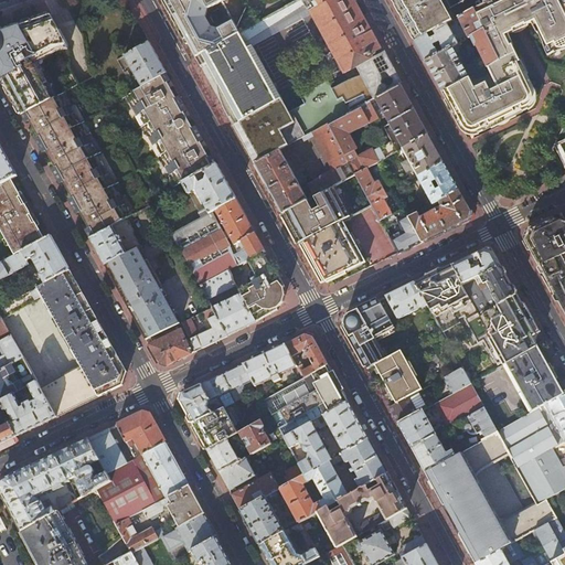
[(209,11),(222,3),(220,0),(163,0),(166,2),(167,2),(170,8),(173,16),(172,16),(196,59),(238,34),(233,24),(220,32),(216,31),(213,32),(212,30),(206,19),(209,11)]
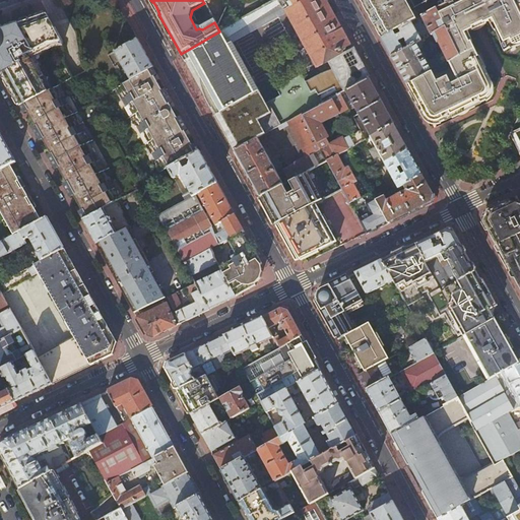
[(277,0),(270,4),(272,9),(280,4),(277,0)]
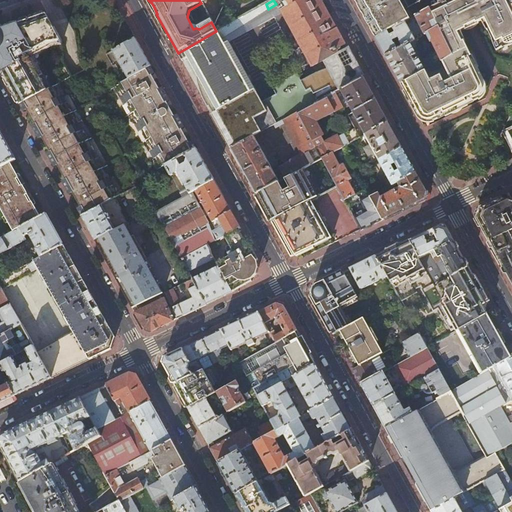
[(345,45),(319,0),(290,0),(285,3),(282,0),(273,0),(276,4),(277,6),(281,6),(283,9),(281,10),(313,67),(331,57),(332,57),(337,54),(337,53),(338,53),(338,51),(340,49),(340,47),(345,45)]
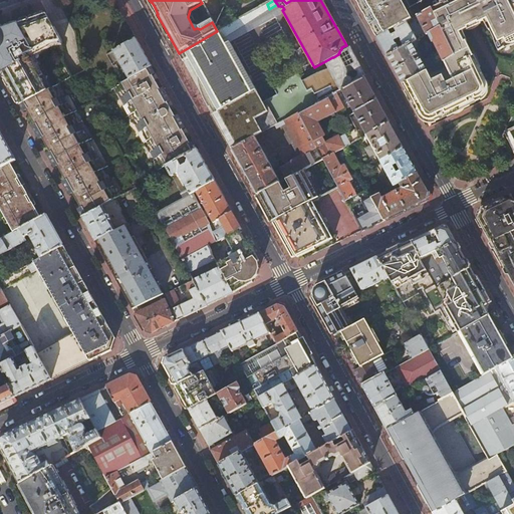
[(355,0),(376,39),(412,20),(401,0),(355,0)]
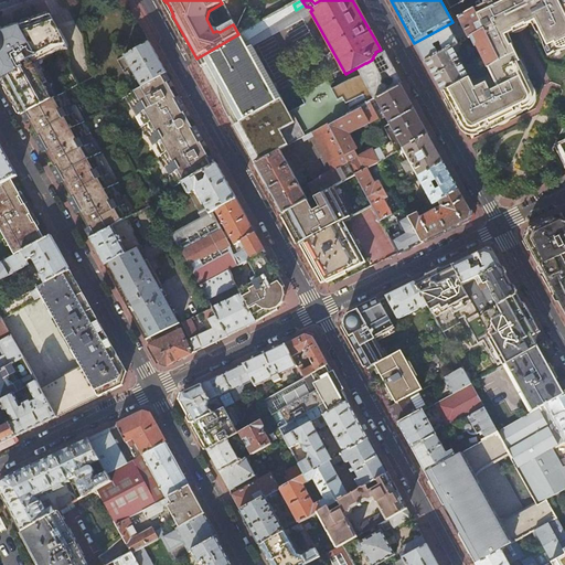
[(484,6),(473,10),(483,31),(499,62),(487,68),(469,78),(441,93),(460,126),(462,125),(465,128),(468,131),(470,132),(471,132),(475,132),(498,121),(499,120),(505,117),(507,117),(528,107),(530,106),(532,103),(533,99),(533,97),(532,94),(531,92),(533,91),(525,75),(523,76),(518,64),(520,63),(512,46),(510,48),(504,36),(513,32),(513,31),(525,25),(525,27),(535,21),(541,32),(537,33),(544,45),(546,44),(550,52),(564,44),(564,3),(563,0),(503,0),(500,1),(499,0),(491,0),(483,3),(484,6)]
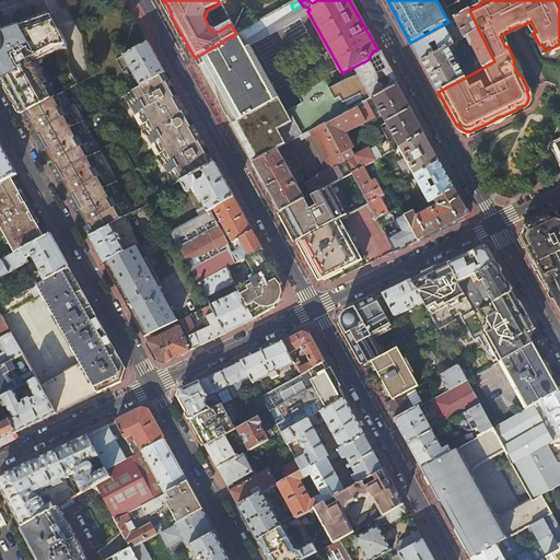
[(291,4),(270,15),(275,23),(294,12),(293,10),(291,4)]
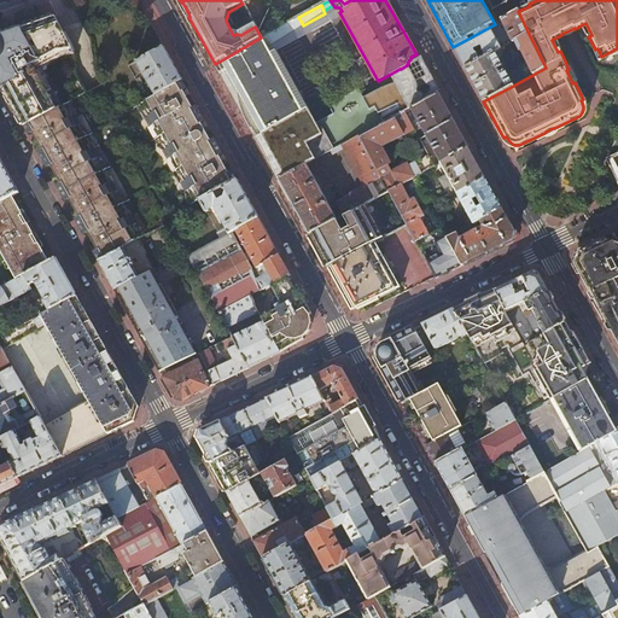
[(518,11),(501,21),(513,42),(529,34),(518,11)]
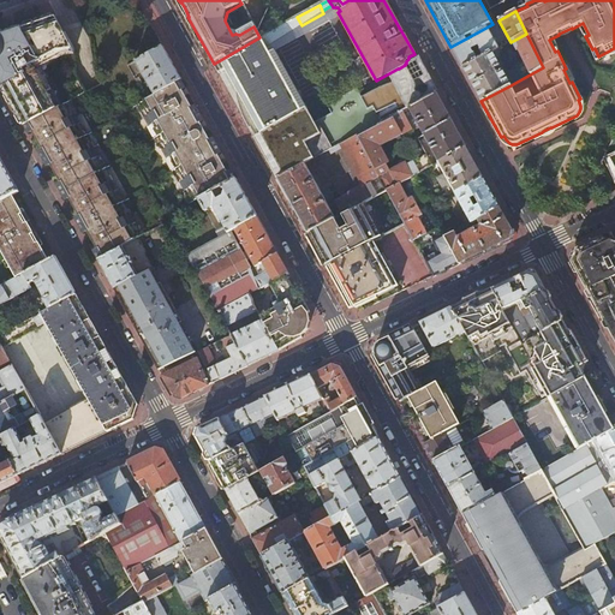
[(77,57),(57,16),(0,35),(0,66),(31,124),(53,111),(64,105),(45,72),(77,57)]
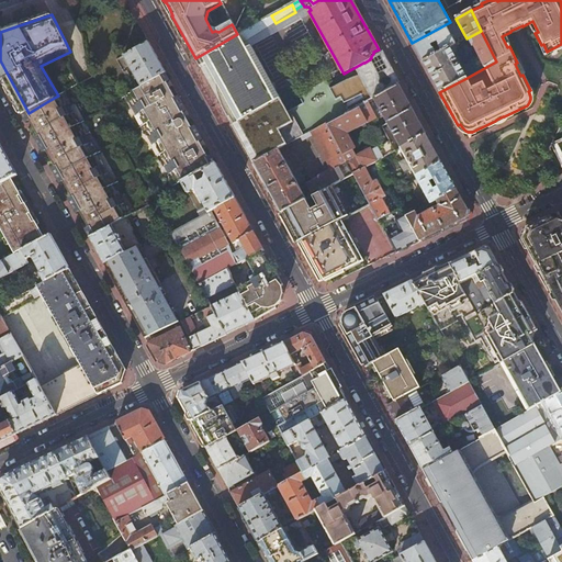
[(451,24),(450,22),(412,43),(418,54),(423,63),(438,54),(434,45),(438,43),(439,45),(438,47),(441,53),(450,47),(456,45),(446,27),(451,24)]
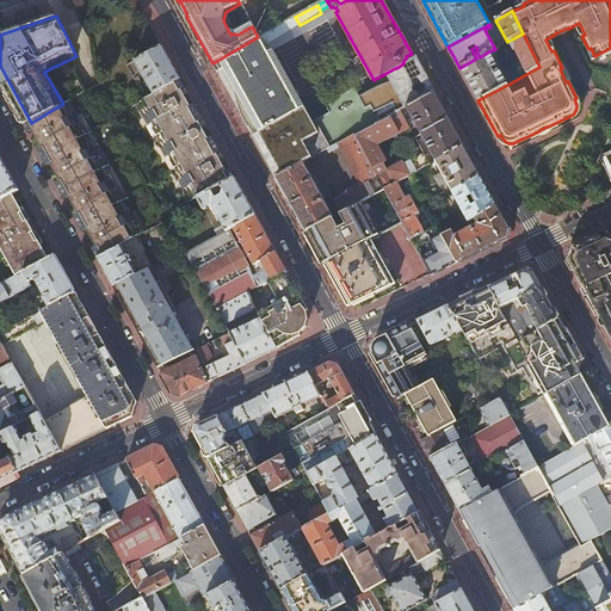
[(523,34),(507,42),(513,51),(514,50),(526,74),(539,67),(523,34)]
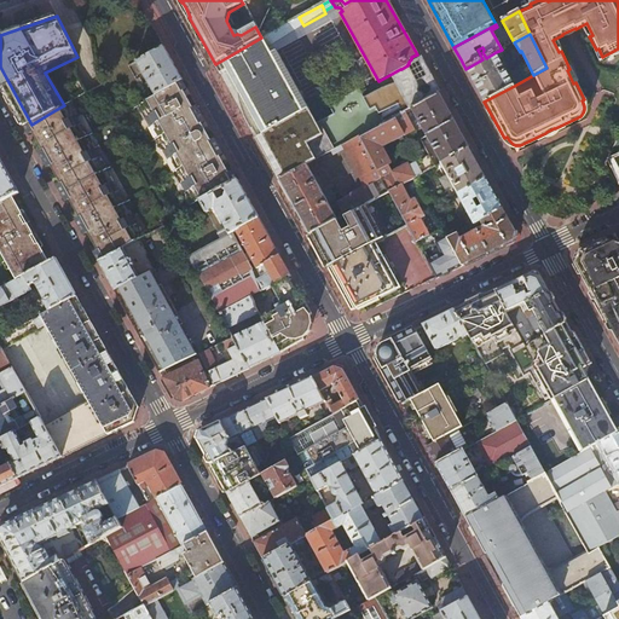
[(151,53),(163,46),(157,35),(145,42),(151,53)]
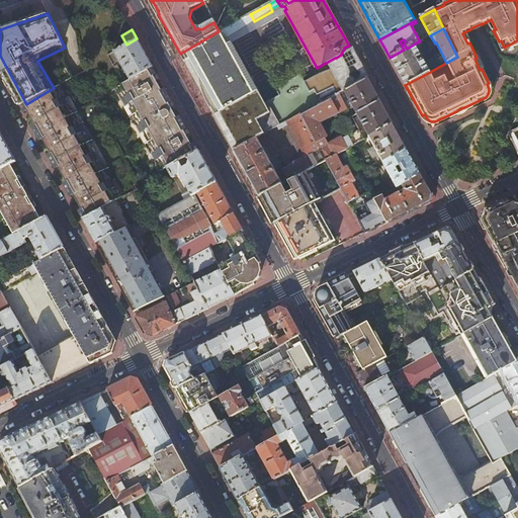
[(219,31),(180,54),(184,63),(187,61),(190,59),(199,75),(200,85),(201,90),(204,98),(208,105),(217,119),(234,151),(257,139),(273,130),(276,127),(281,125),(300,115),(368,78),(361,67),(359,65),(339,75),(337,69),(334,69),(330,71),(326,72),(322,73),(319,74),(315,76),(301,83),(274,97),(259,104),(219,31)]
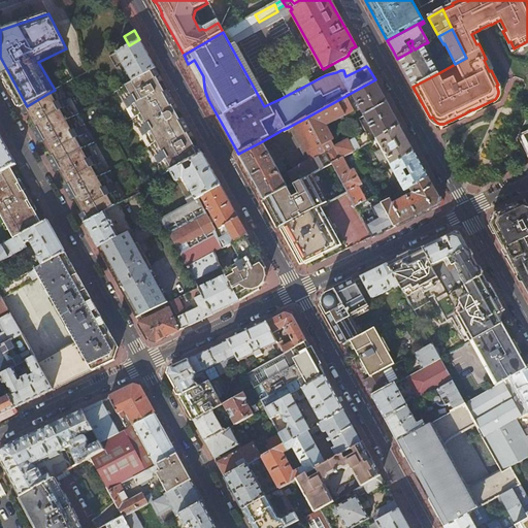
[(150,71),(156,68),(145,50),(139,39),(129,45),(117,53),(132,81),(150,71)]
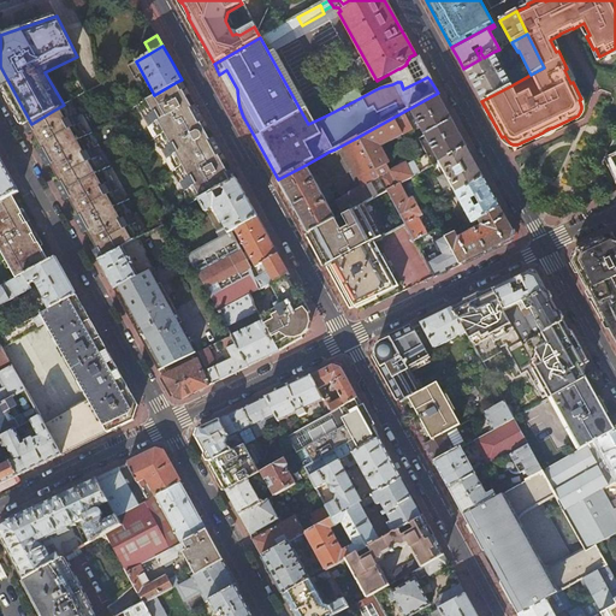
[(480,59),(463,69),(474,87),(481,101),(511,86),(503,71),(498,73),(496,69),(501,66),(493,52),(484,58),(480,59)]
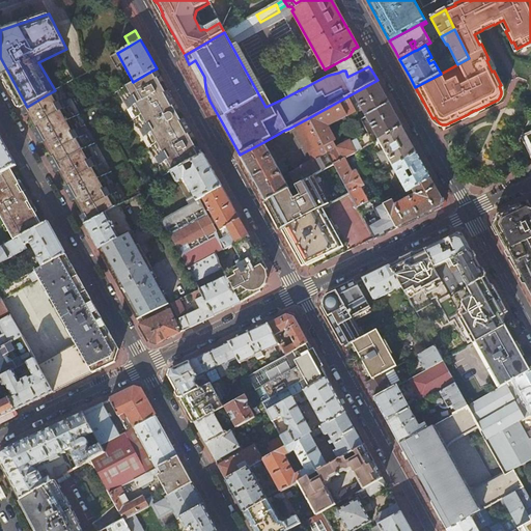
[(195,60),(192,62),(203,84),(205,87),(204,81),(204,77),(195,60)]
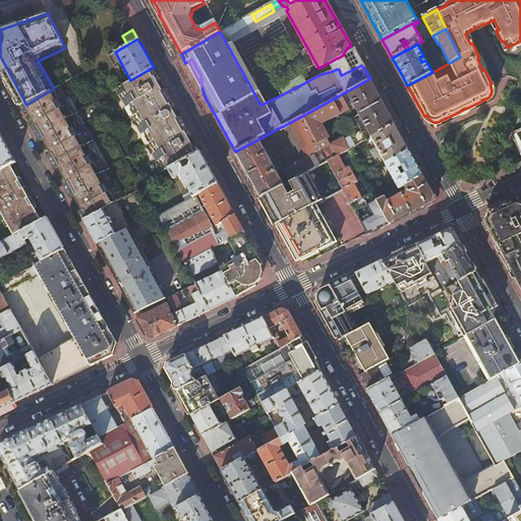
[(170,168),(194,155),(187,143),(188,141),(188,140),(188,139),(187,137),(186,137),(185,137),(184,137),(173,116),(173,115),(174,113),(173,112),(172,111),(172,110),(171,110),(169,109),(158,89),(158,88),(159,87),(159,85),(159,84),(159,83),(158,83),(158,82),(157,81),(155,81),(154,81),(148,70),(130,80),(123,84),(129,96),(126,97),(130,104),(132,103),(134,105),(145,123),(142,125),(147,132),(150,131),(160,151),(158,153),(162,159),(165,158),(170,168)]
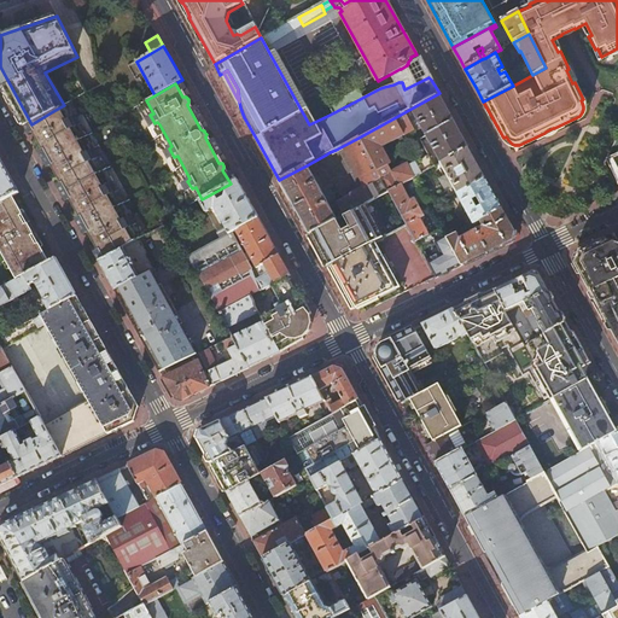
[(327,116),(360,99),(355,91),(322,106),(327,116)]
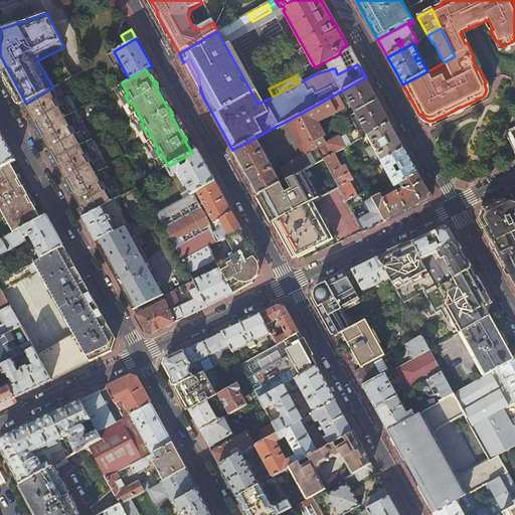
[(324,160),(334,154),(362,139),(357,129),(340,138),(339,136),(326,143),(324,137),(326,136),(326,135),(318,122),(345,108),(350,105),(351,106),(355,114),(378,101),(366,77),(299,115),(324,160)]
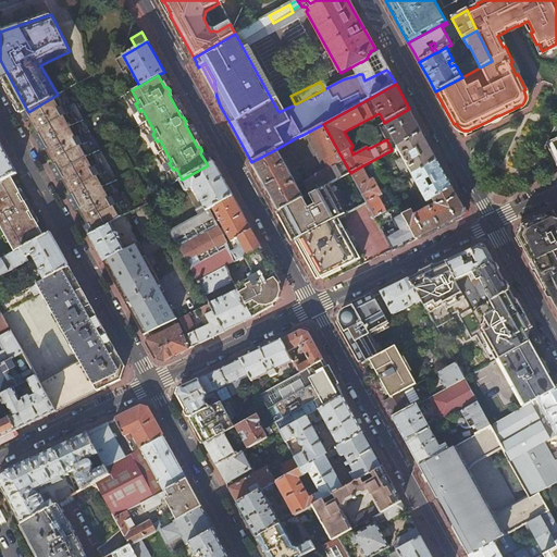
[(88,222),(95,233),(125,217),(118,202),(121,201),(116,195),(114,196),(101,173),(103,172),(99,164),(97,166),(85,145),(87,143),(84,137),(82,138),(69,115),(72,114),(67,107),(65,108),(58,95),(48,100),(28,112),(35,124),(34,126),(34,127),(34,130),(35,131),(36,132),(38,132),(39,132),(51,155),(50,156),(50,157),(49,158),(50,160),(51,161),(52,161),(54,161),(56,161),(69,185),(67,186),(66,187),(67,189),(69,190),(69,192),(71,192),(72,192),(85,214),(84,214),(83,217),(83,218),(84,220),(85,221),(86,221),(87,222),(88,222)]
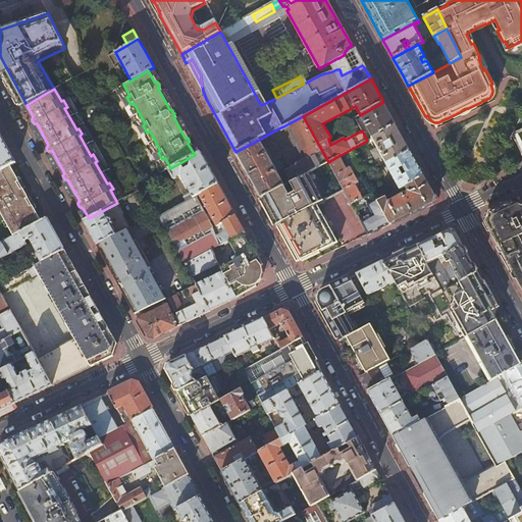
[(372,138),(396,125),(389,113),(383,102),(360,115),(355,117),(357,122),(362,119),(372,138)]
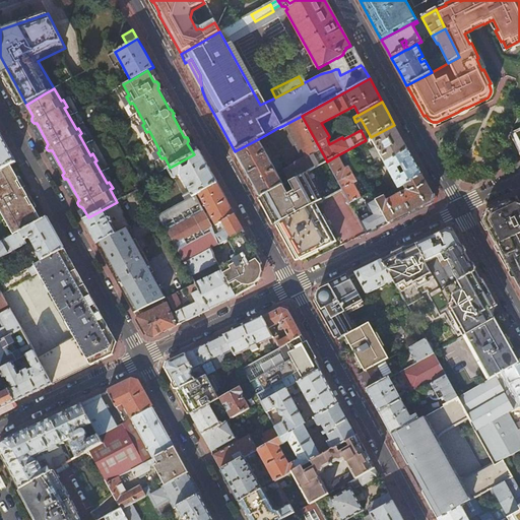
[(308,172),(327,161),(302,116),(282,126),(277,128),(279,131),(284,128),(290,124),(309,155),(303,159),(295,164),(295,165),(289,168),(287,165),(285,166),(273,144),(272,143),(271,143),(270,143),(269,143),(267,144),(273,155),(274,154),(289,182),(308,172)]
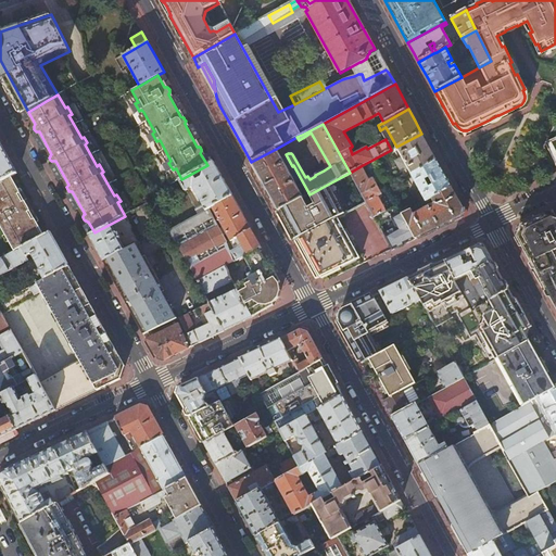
[(304,137),(324,171),(330,166),(311,133),(304,137)]
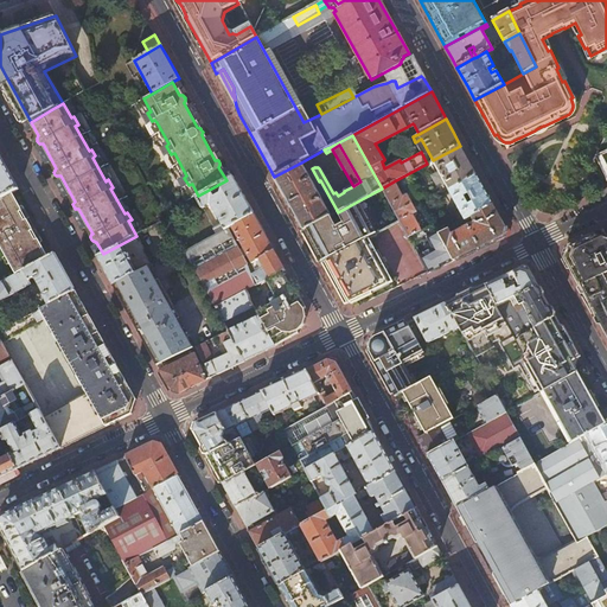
[(449,192),(478,177),(468,160),(460,146),(433,160),(432,161),(449,192)]
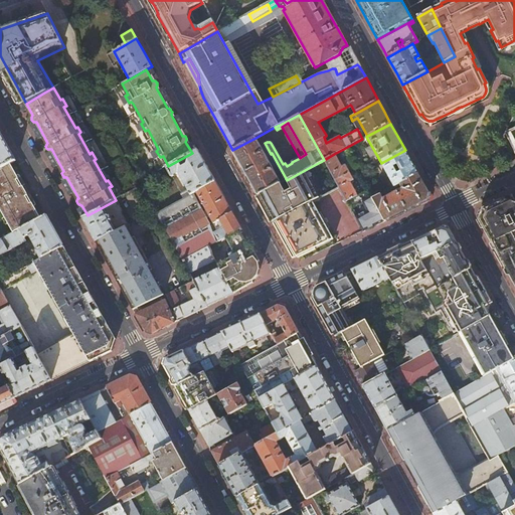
[(514,128),(506,133),(514,152),(514,128)]
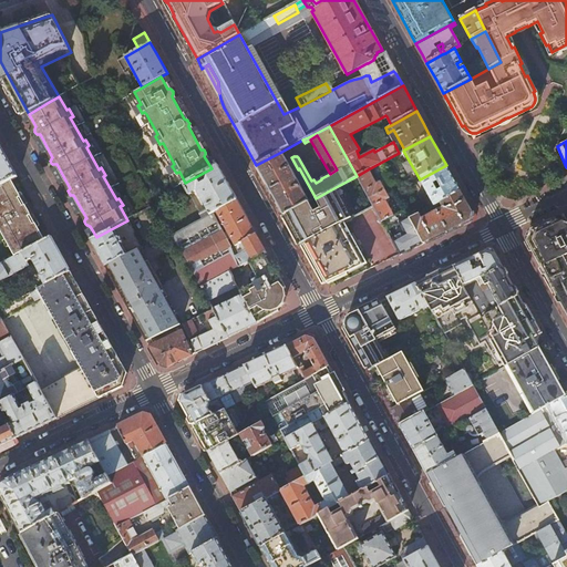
[(0,186),(12,181),(18,177),(7,157),(0,144),(0,186)]
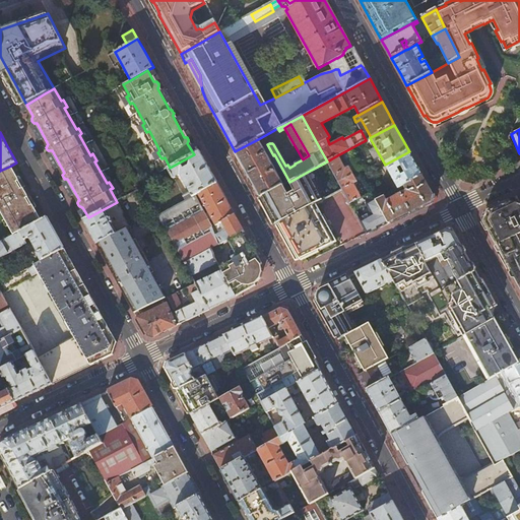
[(247,175),(260,197),(283,185),(258,139),(235,151),(247,175)]
